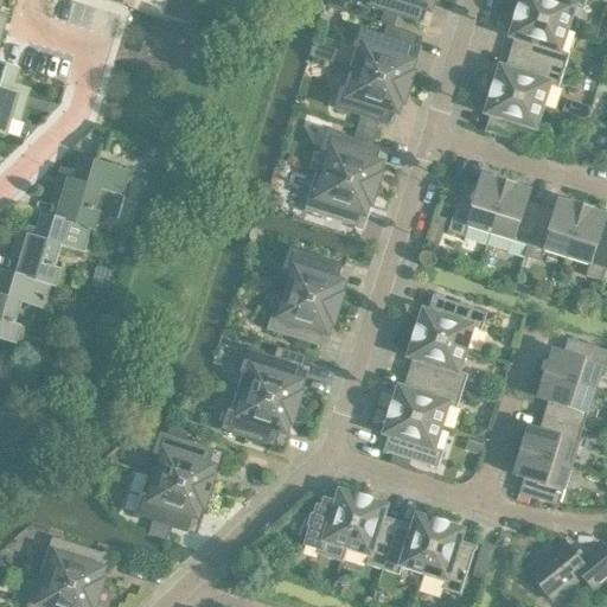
[(383,12),(379,24),(394,27),(397,17),(421,24),(426,10),(429,10),(430,4),(434,5),(434,0),(371,0),(369,7),(383,12)]
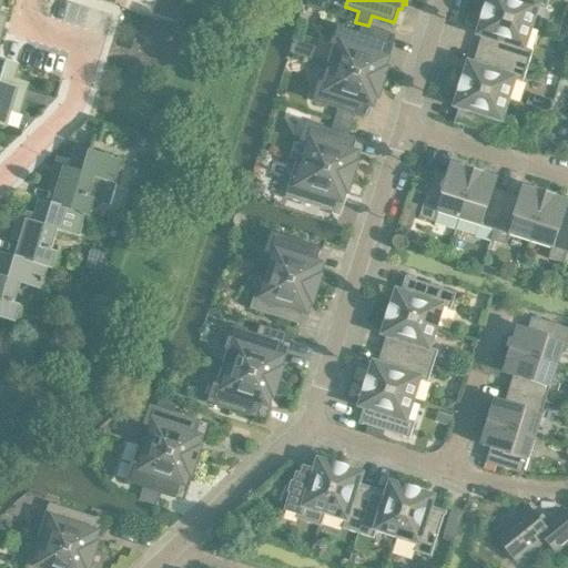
[(486,0),(483,12),(531,28),(538,8),(545,10),(548,0),(486,0)]
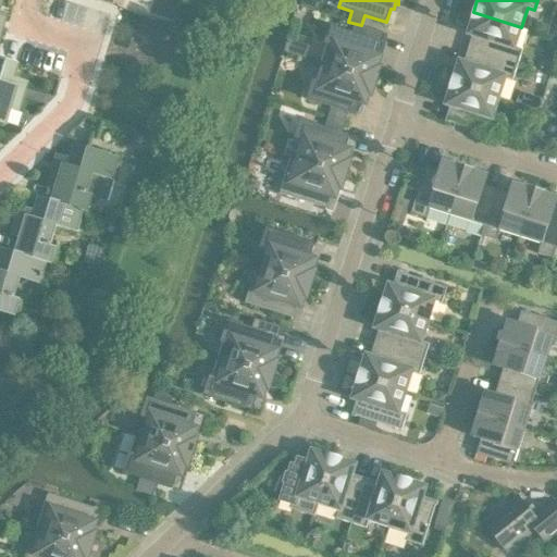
[(469,50),(517,65),(522,50),(515,48),(521,27),(473,12),(469,27),(472,28),(470,36),(472,37),(469,50)]
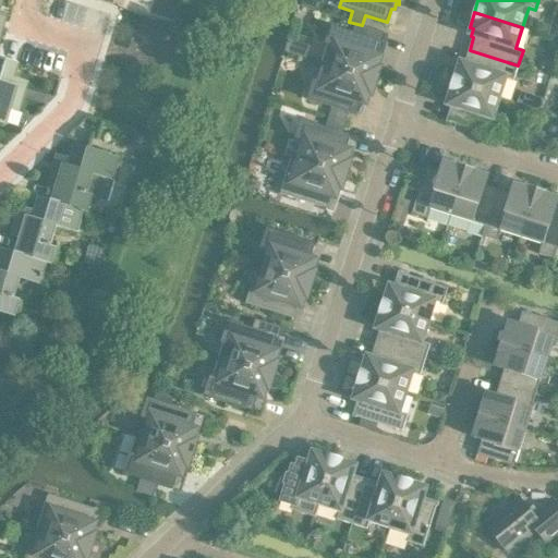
[(320,64),(374,81),(379,64),(377,63),(378,58),(376,57),(380,44),(384,34),(362,27),(362,25),(349,22),(349,23),(354,24),(352,34),(332,28),(320,64)]
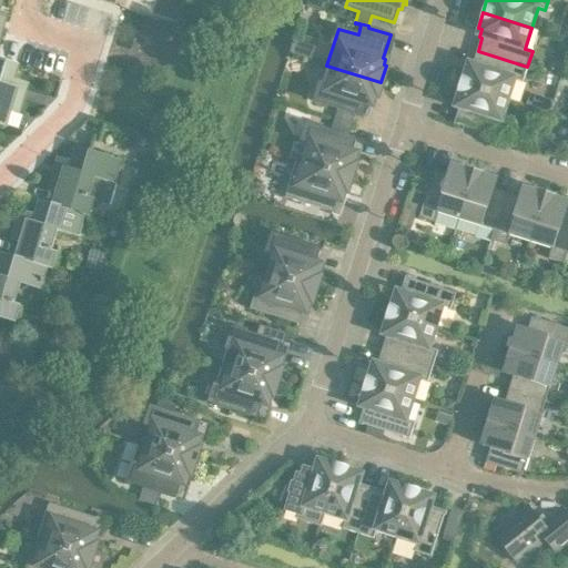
[(459,84),(508,100),(515,80),(523,82),(527,67),(478,51),(474,63),(472,63),(469,71),(465,70),(459,84)]
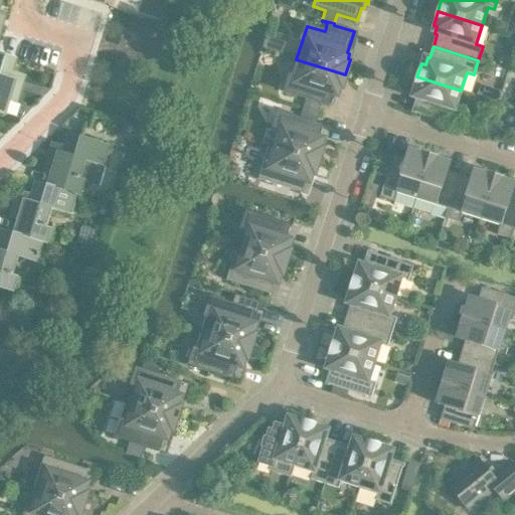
[(0,114),(6,116),(15,88),(9,87),(17,60),(0,54),(0,114)]
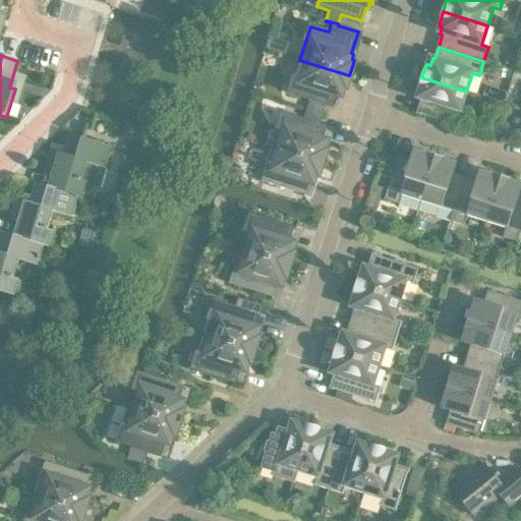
[(309,100),(306,110),(323,115),(326,105),(334,108),(338,96),(340,96),(342,91),(344,92),(349,75),(299,60),(299,61),(306,63),(300,80),(294,78),(289,94),(309,100)]
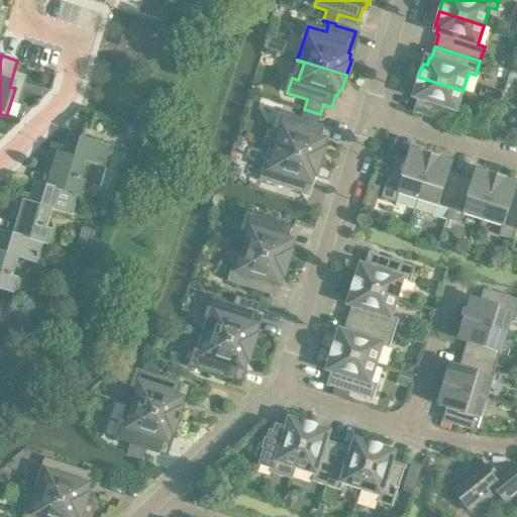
[(462,91),(418,77),(414,91),(418,92),(416,99),(418,100),(414,112),(458,126),(463,112),(457,110),(462,91)]
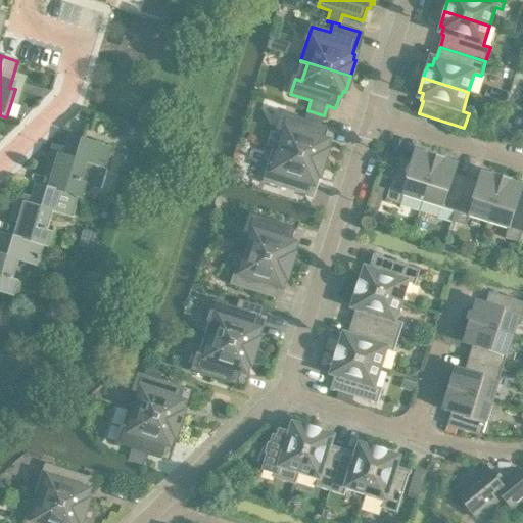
[(273,147),(273,148),(323,164),(328,148),(325,148),(327,142),(325,141),(329,129),(321,126),(324,115),(307,110),(304,121),(284,114),(279,130),(286,132),(280,149),(273,147)]
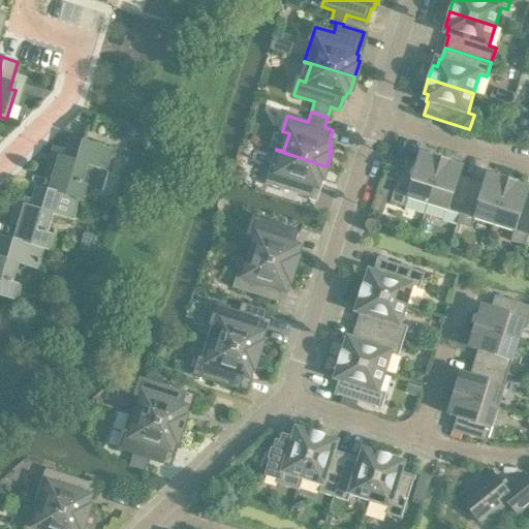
[(497,125),(496,126),(496,129),(497,131),(499,132),(500,133),(500,134),(501,134),(502,135),(503,136),(507,136),(509,137),(511,137),(512,133),(512,132),(514,131),(514,130),(512,129),(508,128),(498,125),(497,125)]
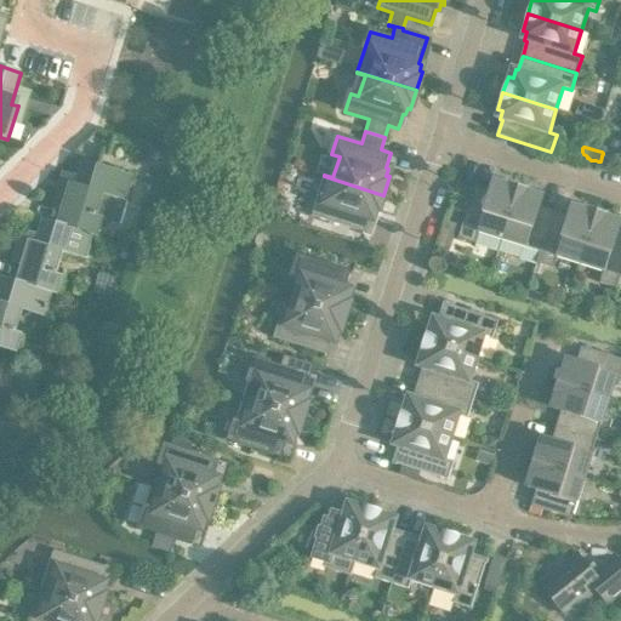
[(66,191),(56,226),(92,235),(91,237),(96,238),(102,218),(96,217),(103,195),(125,201),(132,176),(81,161),(73,193),(66,191)]
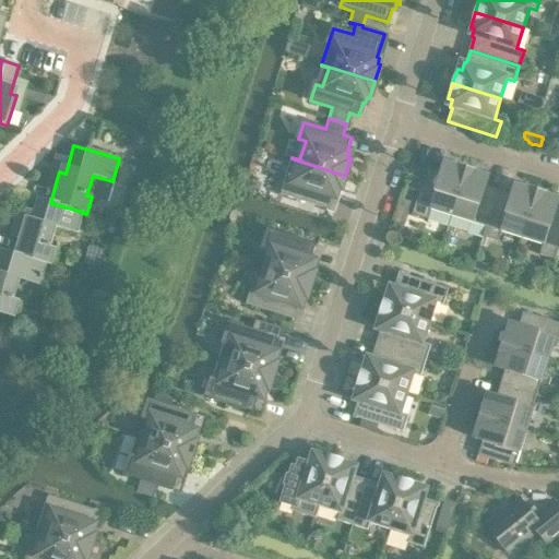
[(345,176),(292,158),(281,194),(329,210),(333,197),(335,198),(337,191),(340,192),(345,176)]
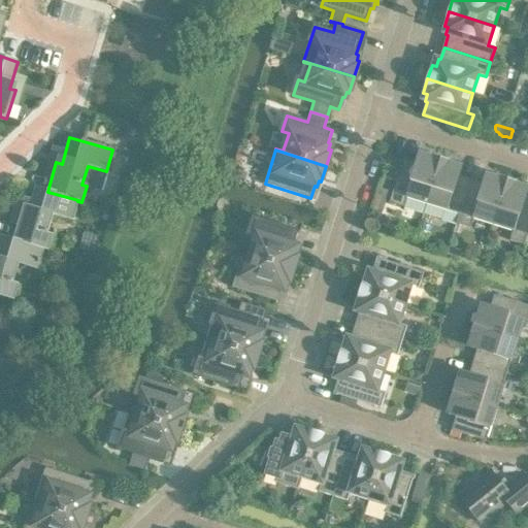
[(426,204),(440,159),(428,156),(427,158),(419,155),(417,163),(403,158),(389,202),(403,207),(406,198),(426,204)]
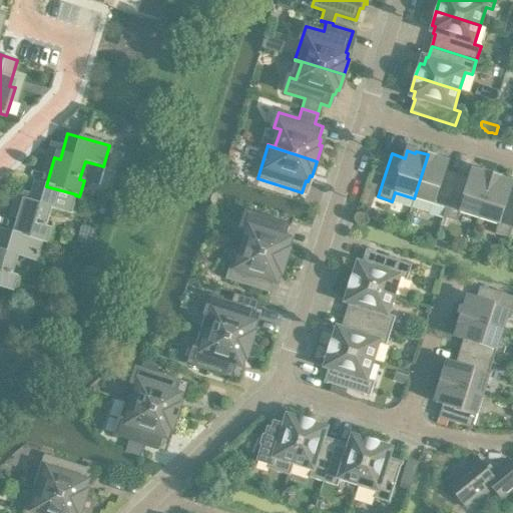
[(428,154),(414,198),(434,204),(446,207),(443,217),(444,217),(457,174),(445,170),(447,163),(439,160),(440,158),(428,154)]
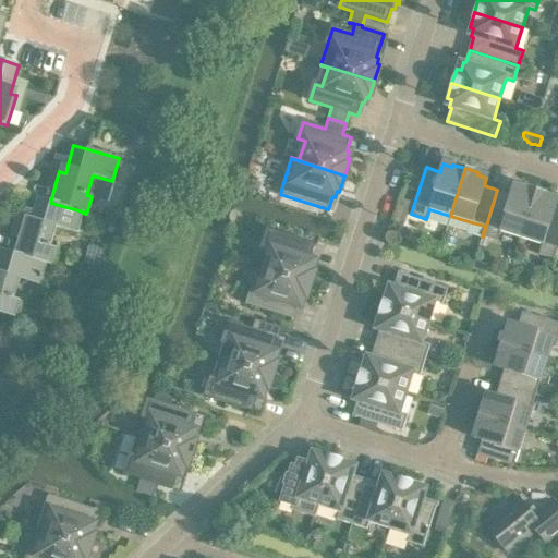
[(243,180),(240,193),(252,196),(256,184),(243,180)]
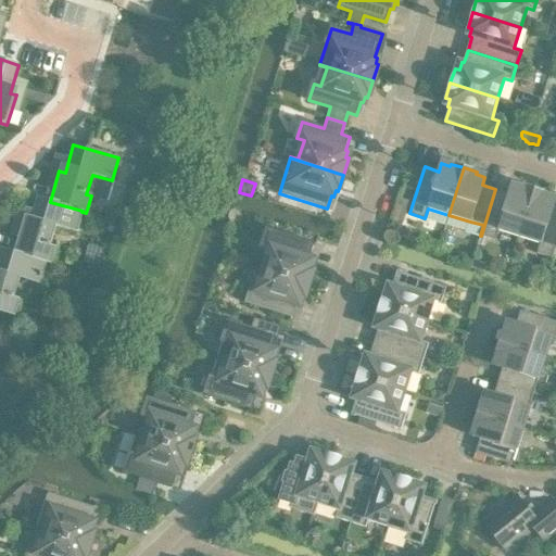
[(495,189),(481,236),(495,240),(498,230),(519,237),(534,190),(521,186),(520,189),(512,186),(509,193),(495,189)]
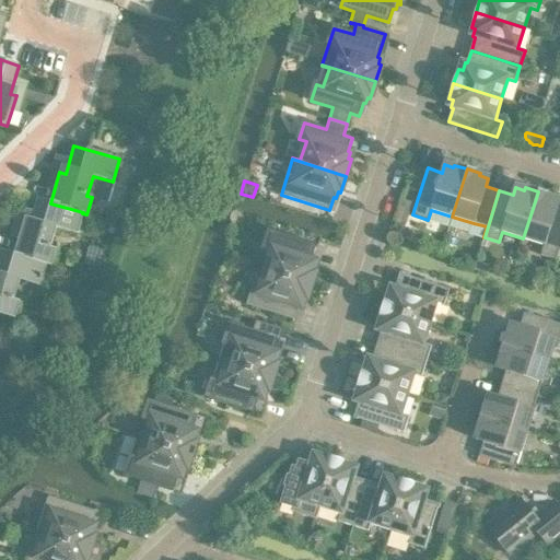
[(538,191),(523,238),(544,245),(540,255),(555,260),(559,243),(559,209),(557,209),(559,201),(550,198),(550,196),(538,191)]
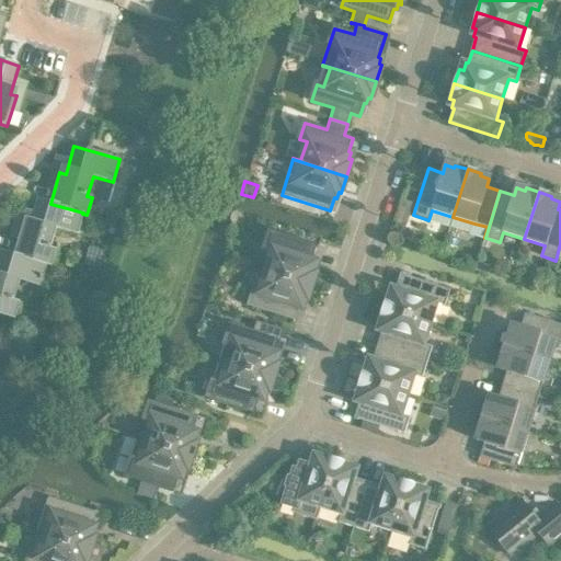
[(14,256),(47,266),(52,267),(57,250),(50,248),(56,228),(77,235),(82,214),(83,213),(50,204),(37,199),(29,227),(23,225),(14,256)]
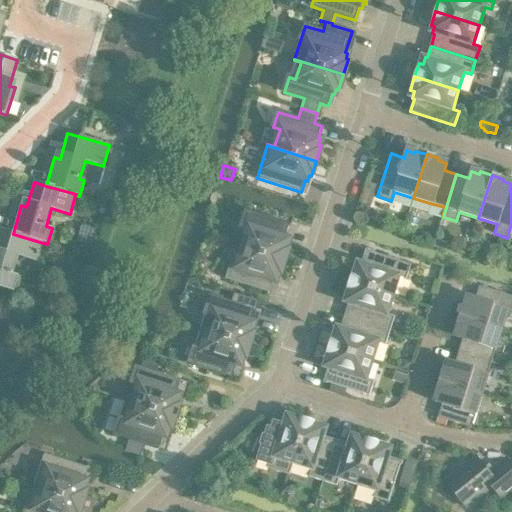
[(371,206),(378,186),(368,183),(361,203),(371,206)]
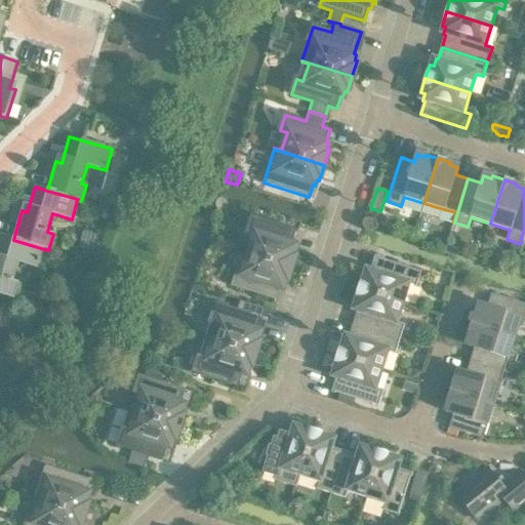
[(248,254),(291,268),(296,252),(293,251),(295,246),(293,245),(297,233),(252,217),(247,233),(254,235),(248,254)]
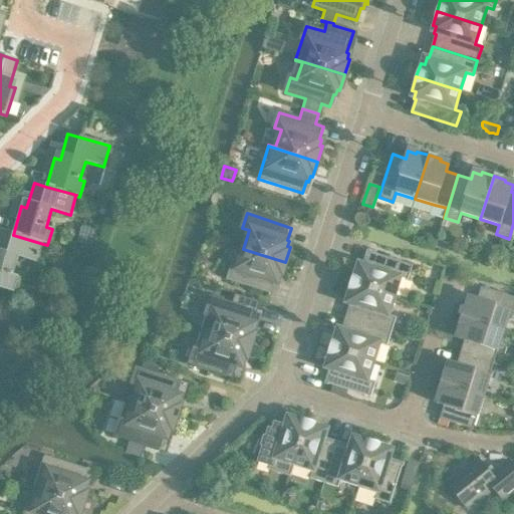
[(38,262),(43,244),(13,235),(0,231),(0,288),(14,293),(18,277),(13,275),(18,257),(38,262)]
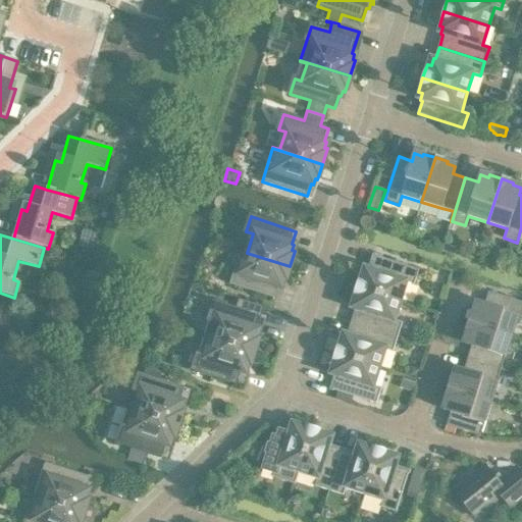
[(290,266),(247,253),(241,271),(233,269),(229,284),(274,299),(278,285),(280,286),(282,281),(284,281),(290,266)]
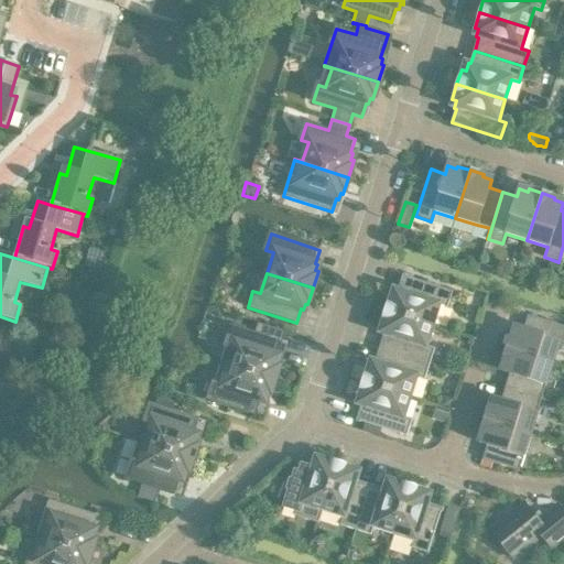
[(384,311),(433,326),(440,305),(447,308),(452,292),(403,277),(399,290),(397,289),(393,297),(390,295),(384,311)]
